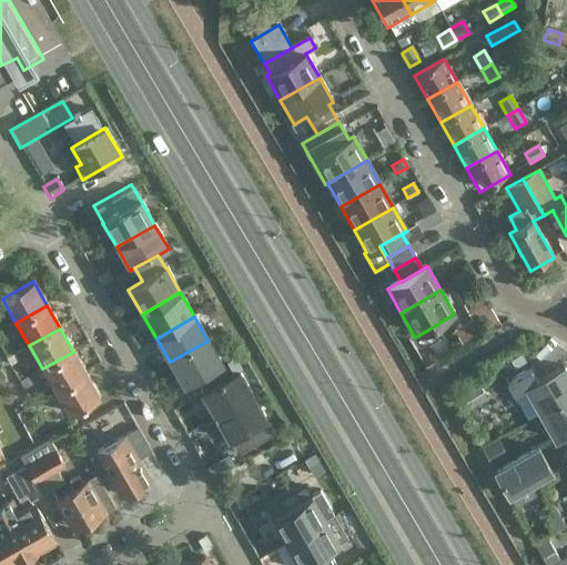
[(184,387),(199,379),(205,392),(229,379),(221,365),(222,365),(208,341),(170,362),(184,387)]
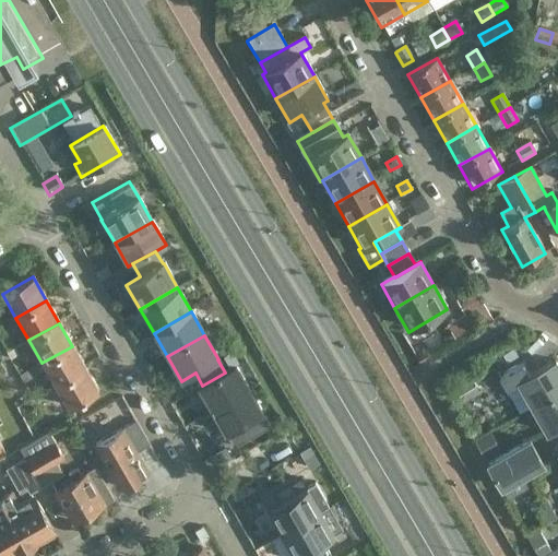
[(85,369),(72,346),(42,363),(55,386),(85,369)]
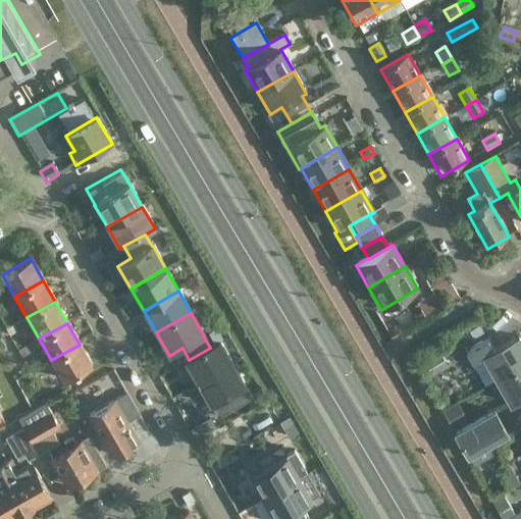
[(496,383),(520,367),(520,343),(518,339),(495,352),(487,341),(465,353),(472,365),(482,360),(496,383)]
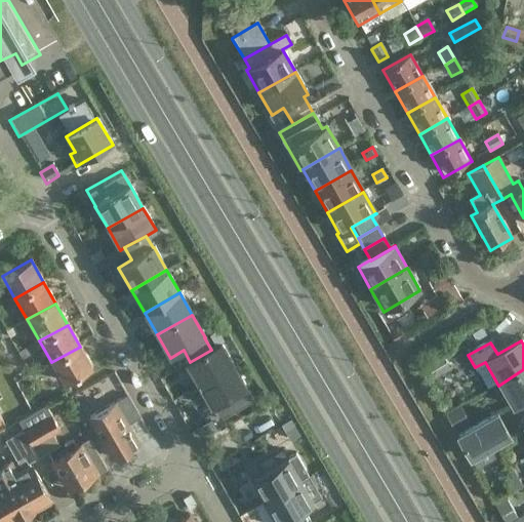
[(36,344),(17,354),(21,360),(40,350),(36,344)]
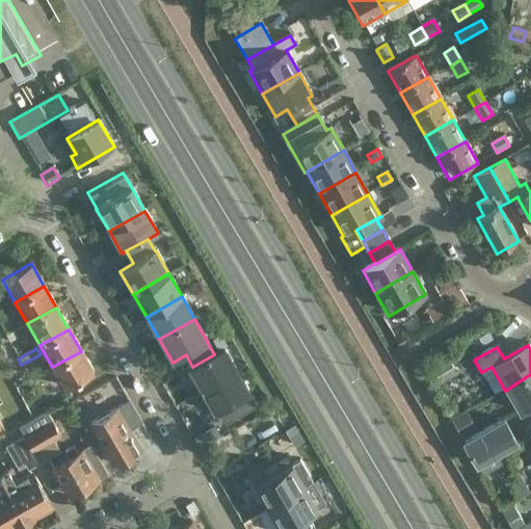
[(214,354),(192,367),(188,369),(202,392),(237,372),(224,349),(214,354)]
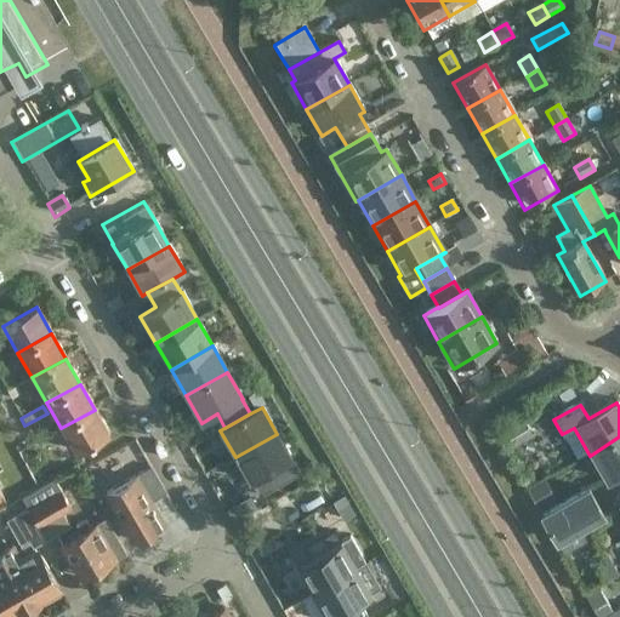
[(77,455),(77,453),(109,435),(95,410),(61,428),(77,455)]
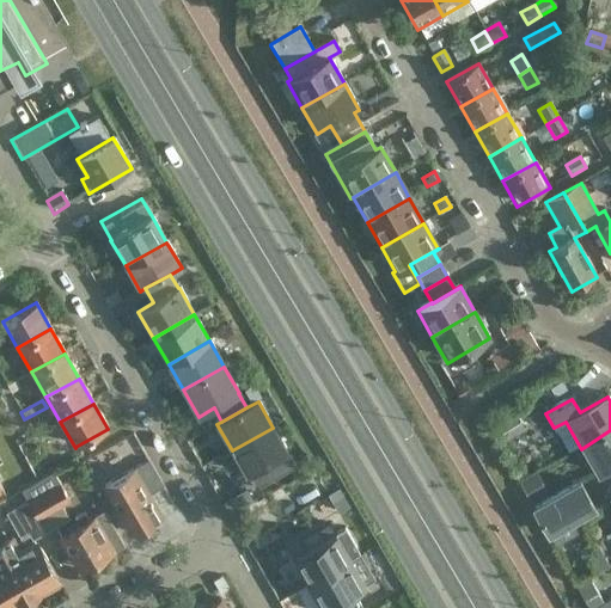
[(515,418),(496,429),(505,444),(524,433),(515,418)]
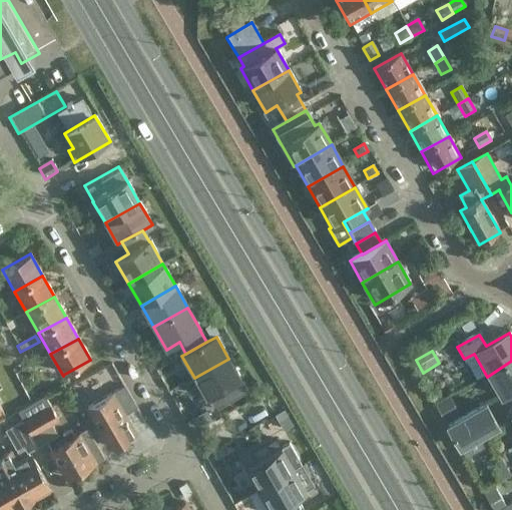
[(228,359),(194,378),(206,400),(240,380),(228,359)]
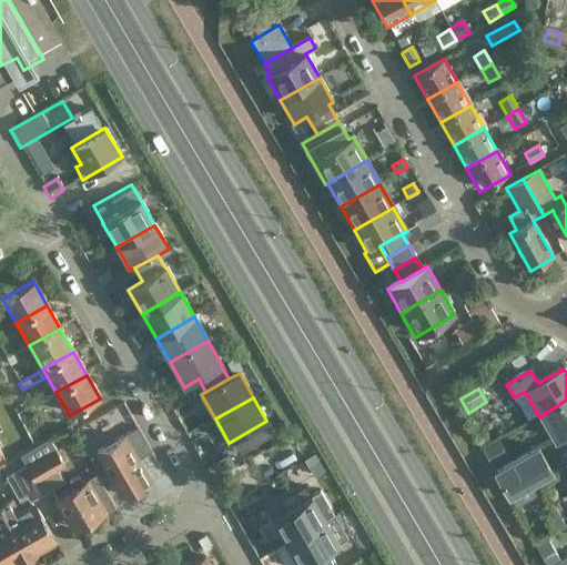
[(566,400),(539,417),(554,443),(566,434),(566,400)]
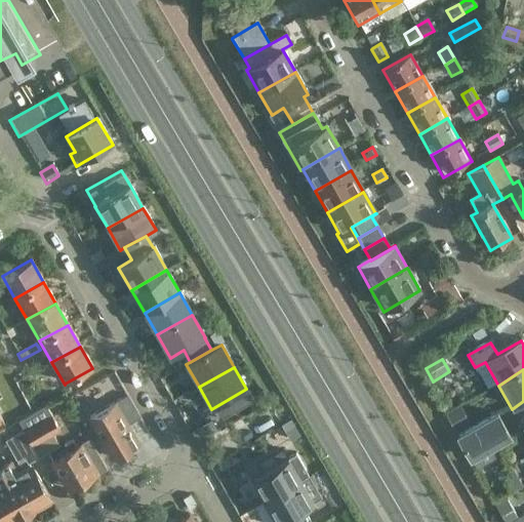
[(94,430),(113,462),(125,454),(127,457),(136,452),(134,449),(137,447),(126,427),(134,423),(128,412),(120,417),(114,405),(89,419),(94,430)]
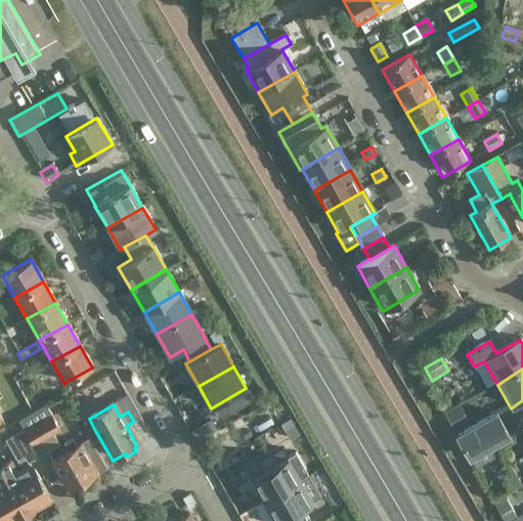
[(469,424),(459,406),(444,415),(453,432),(469,424)]
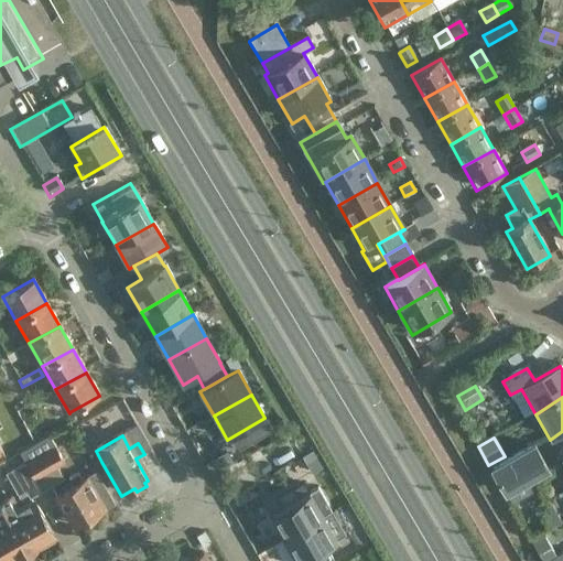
[(54,446),(24,464),(41,494),(62,482),(56,471),(65,465),(54,446)]
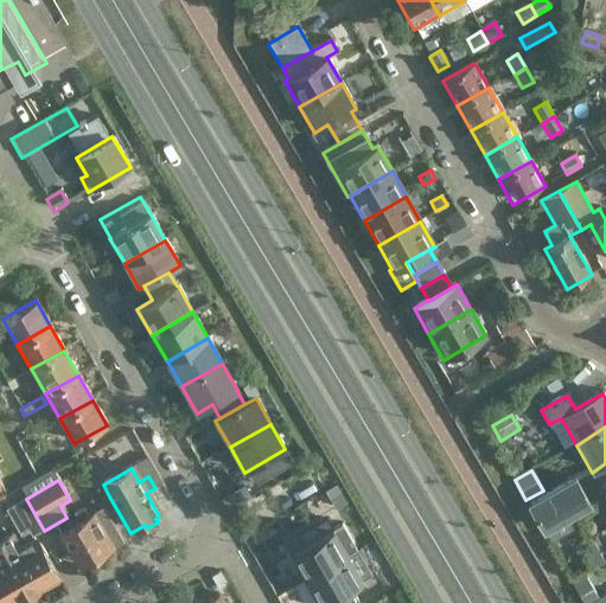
[(574,480),(529,505),(544,532),(550,543),(572,531),(566,519),(589,506),(574,480)]
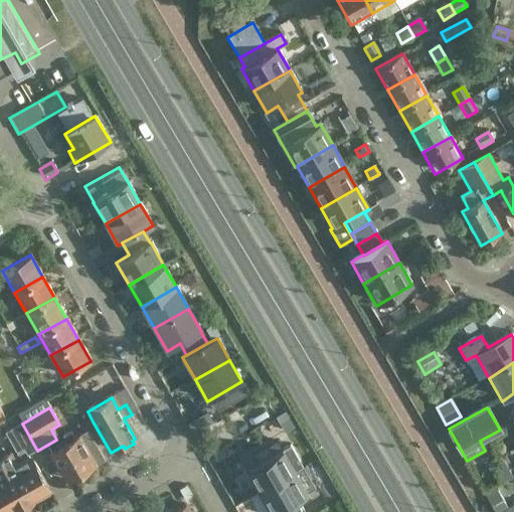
[(193,409),(182,416),(189,429),(200,422),(193,409)]
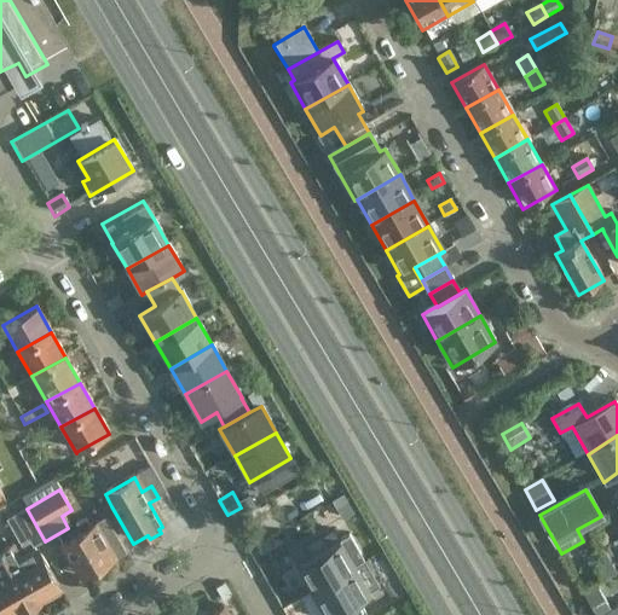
[(348,508),(338,515),(341,522),(353,515),(348,508)]
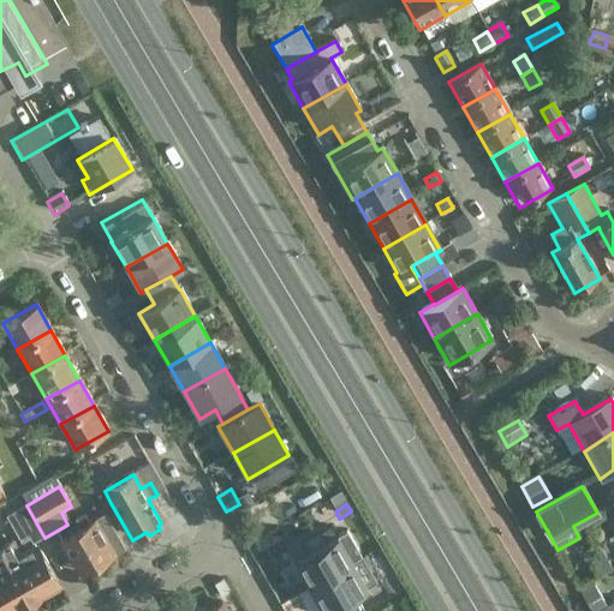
[(27,505),(9,515),(5,517),(21,545),(29,540),(31,545),(45,538),(27,505)]
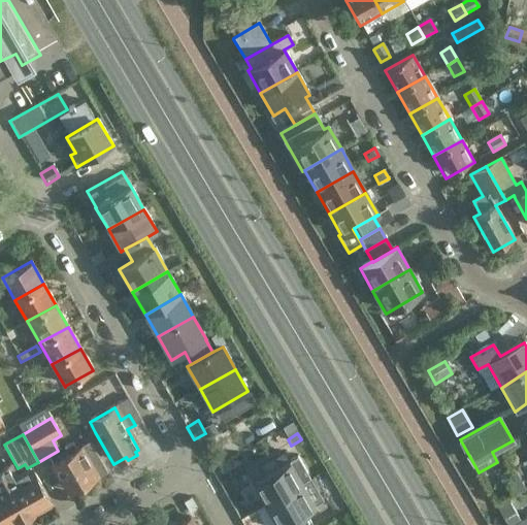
[(66,455),(51,463),(68,494),(106,471),(90,441),(75,450),(72,445),(63,450),(66,455)]
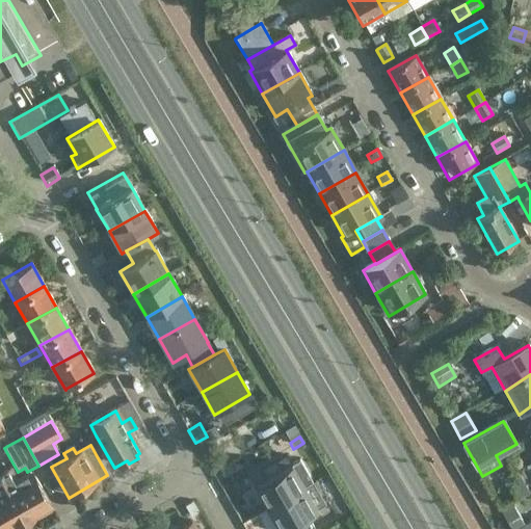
[(291,466),(256,486),(268,509),(304,488),(291,466)]
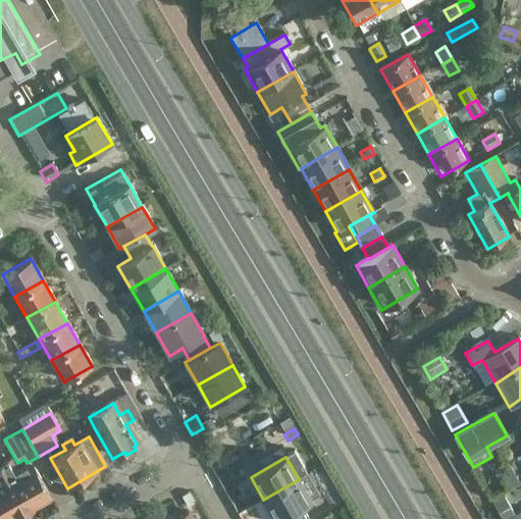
[(0,468),(24,512),(50,498),(31,463),(17,470),(11,459),(0,465),(0,468)]
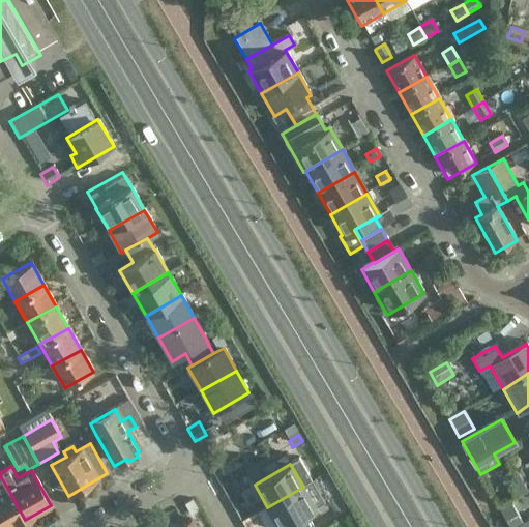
[(12,526),(25,520),(0,475),(0,526),(12,526)]
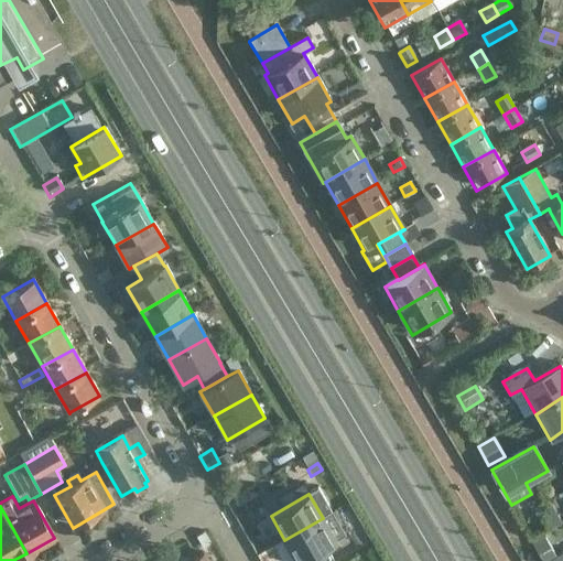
[(551,506),(542,510),(549,530),(561,524),(551,506)]
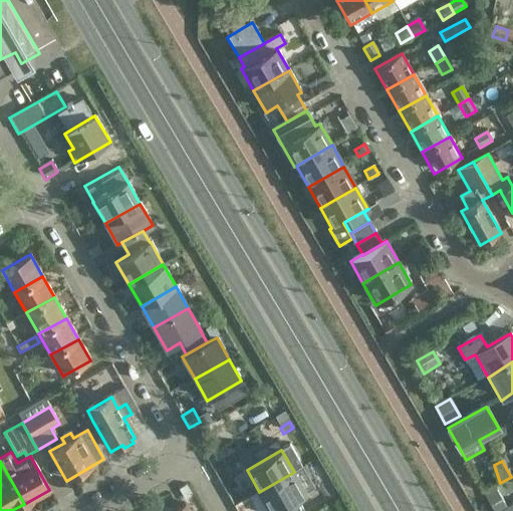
[(299,510),(302,509),(297,499),(306,494),(294,472),(259,492),(269,510),(299,510)]
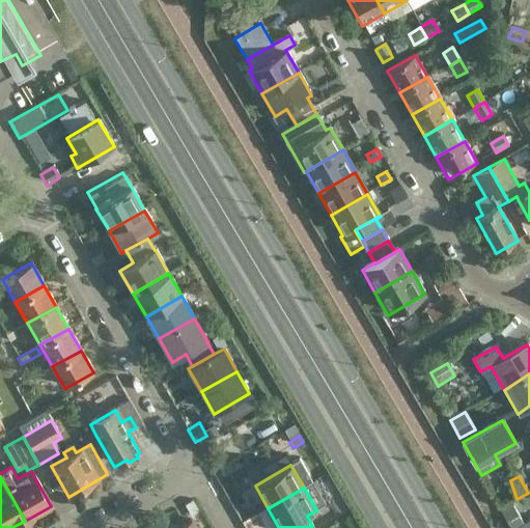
[(512,507),(501,513),(508,527),(524,527),(523,526),(512,507)]
